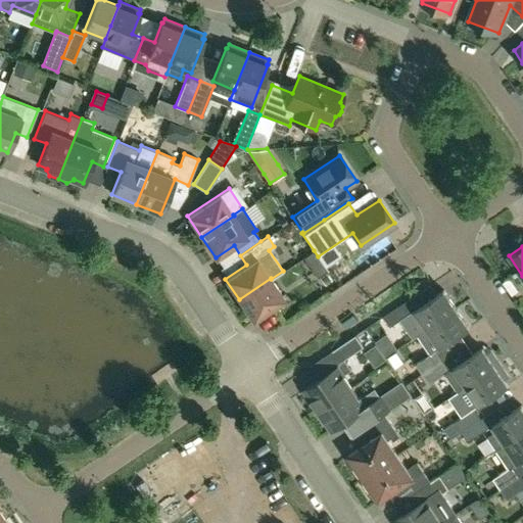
[(318,277),(327,270),(318,256),(314,250),(303,257),(318,277)]
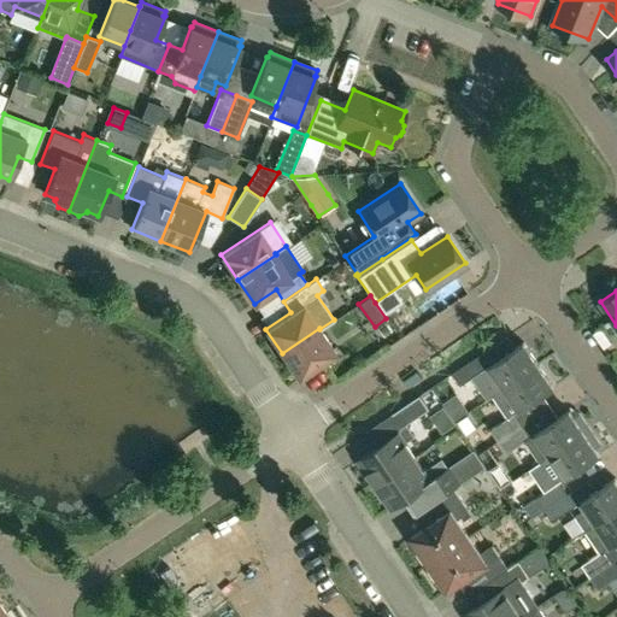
[(336,353),(319,329),(319,328),(282,353),(298,378),(336,353)]
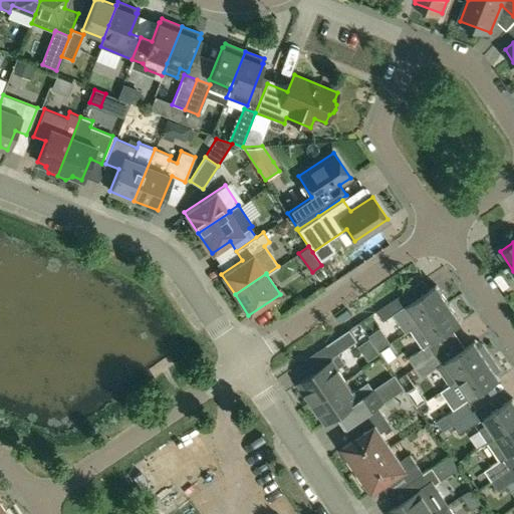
[(408,304),(420,322),(449,303),(437,284),(408,304)]
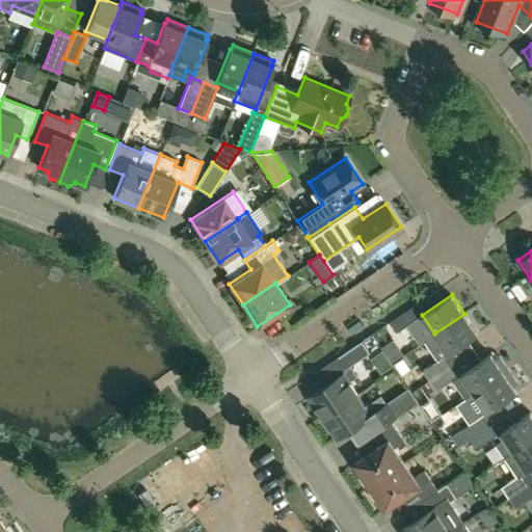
[(397,331),(418,318),(410,308),(390,321),(397,331)]
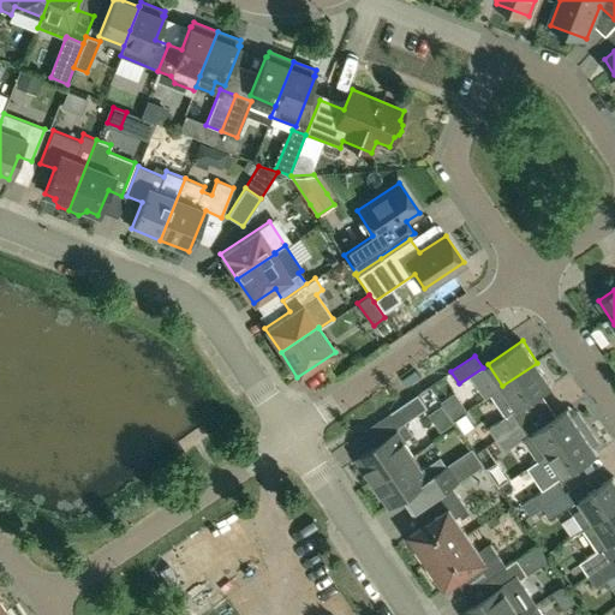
[(537,363),(502,386),(518,408),(551,384),(537,363)]
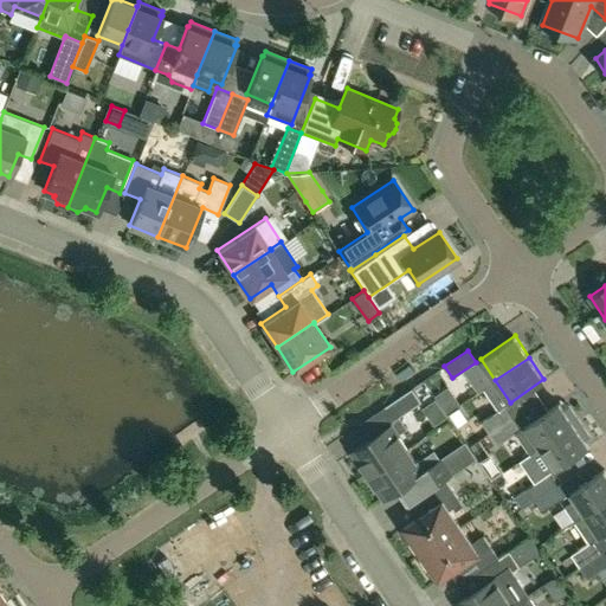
[(353,451),(368,475),(407,449),(399,434),(407,429),(400,417),(421,401),(412,388),(385,406),(394,420),(392,425),(353,451)]
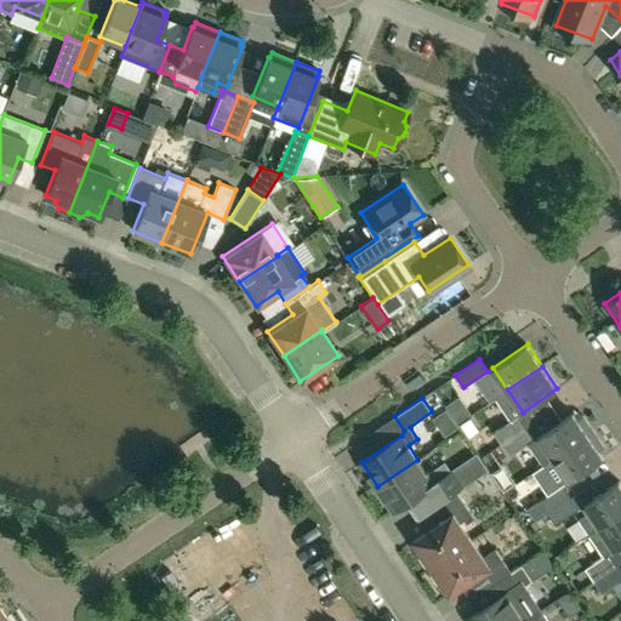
[(573,412),(539,436),(553,459),(593,431),(584,415),(579,412),(574,414),(573,412)]
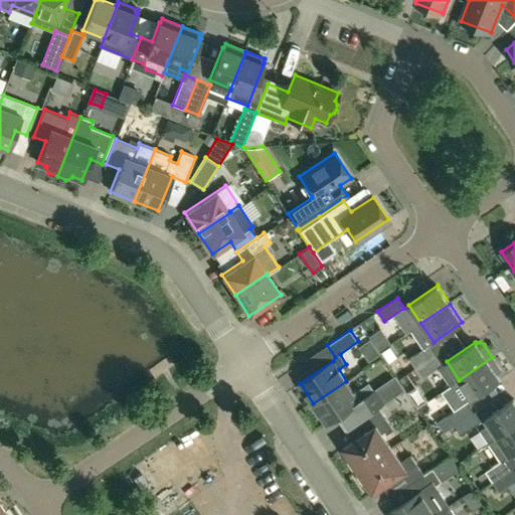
[(408,358),(415,368),(436,354),(428,344),(408,358)]
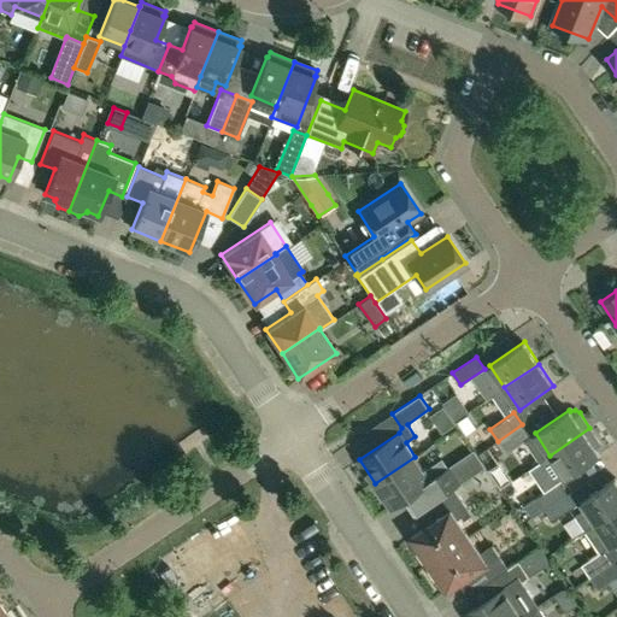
[(506,453),(530,436),(522,424),(498,441),(506,453)]
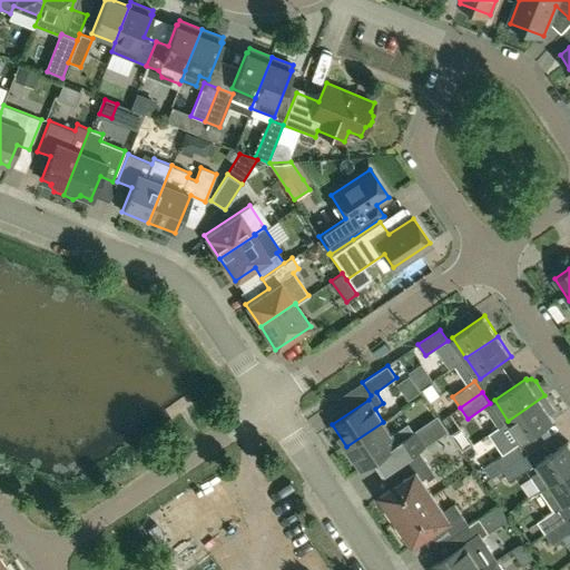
[(553,420),(553,419),(556,414),(554,410),(544,395),(508,421),(522,441),(553,420)]
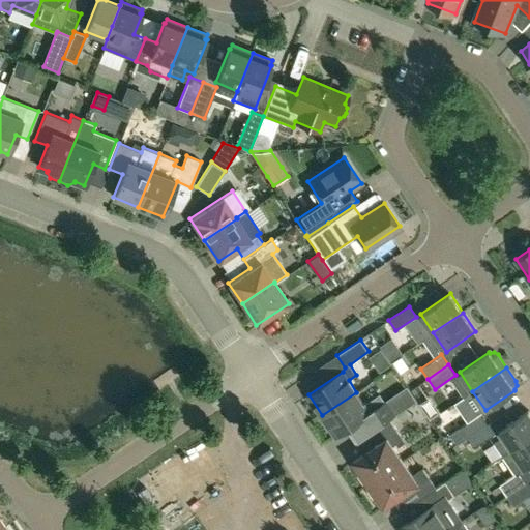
[(364,404),(356,392),(322,415),(335,436),(363,417),(373,431),(390,419),(395,416),(385,402),(382,404),(377,395),(364,404)]
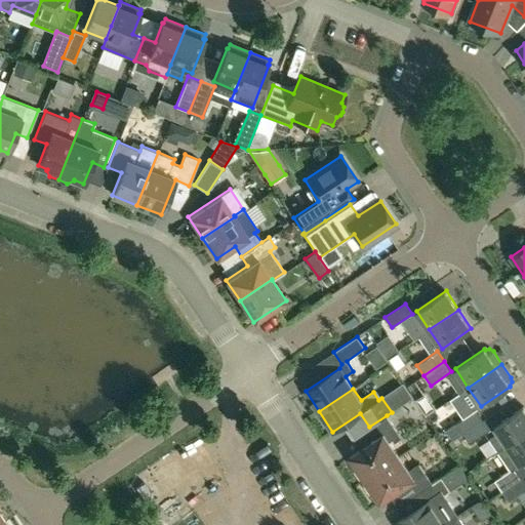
[(494,427),(507,445),(524,432),(524,408),(523,406),(494,427)]
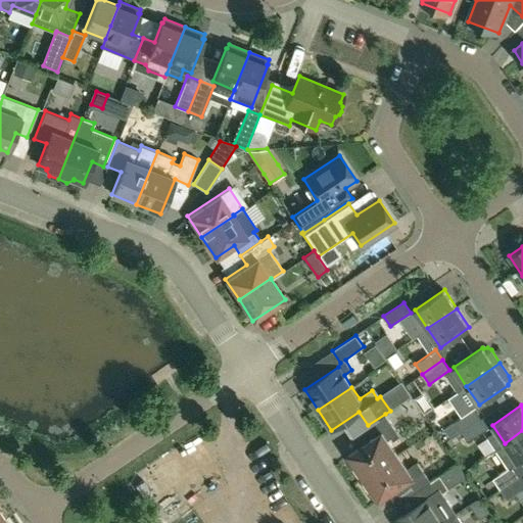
[(450,438),(461,431),(481,418),(474,408),(443,428),(450,438)]
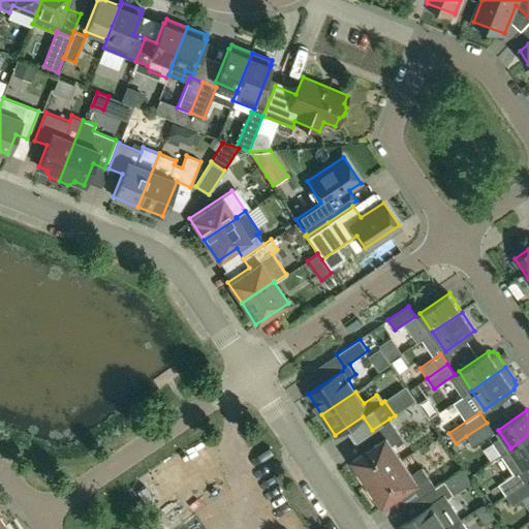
[(352,460),(368,483),(402,460),(392,445),(402,438),(390,418),(372,430),(364,436),(371,447),(352,460)]
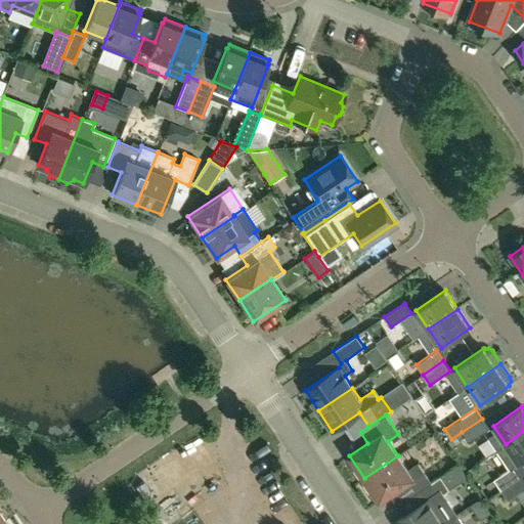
[(469,442),(489,429),(482,419),(462,432),(469,442)]
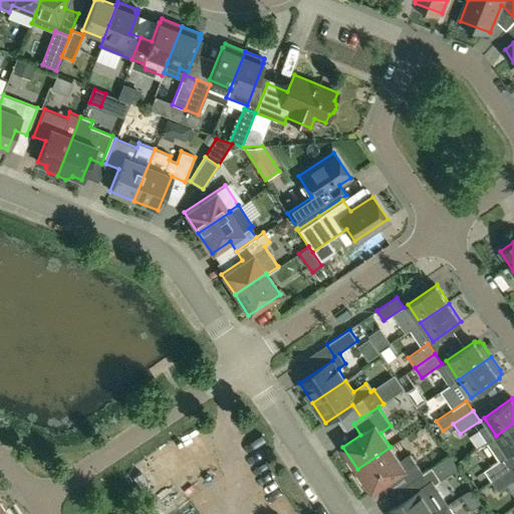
[(513,450),(513,423),(496,436),(509,455),(513,450)]
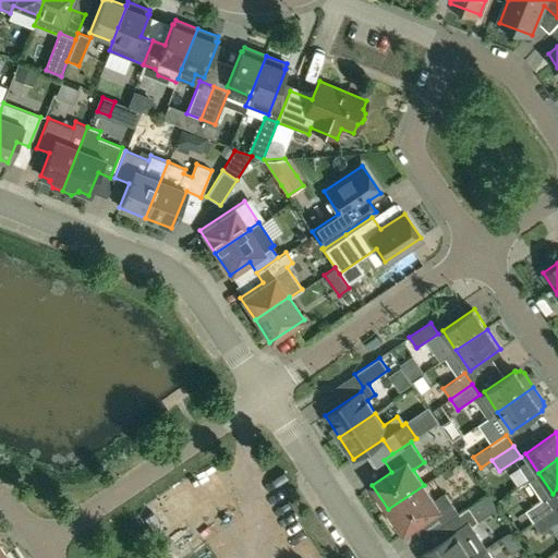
[(432,532),(440,526),(459,513),(445,493),(435,500),(424,485),(388,509),(404,533),(424,520),(432,532)]
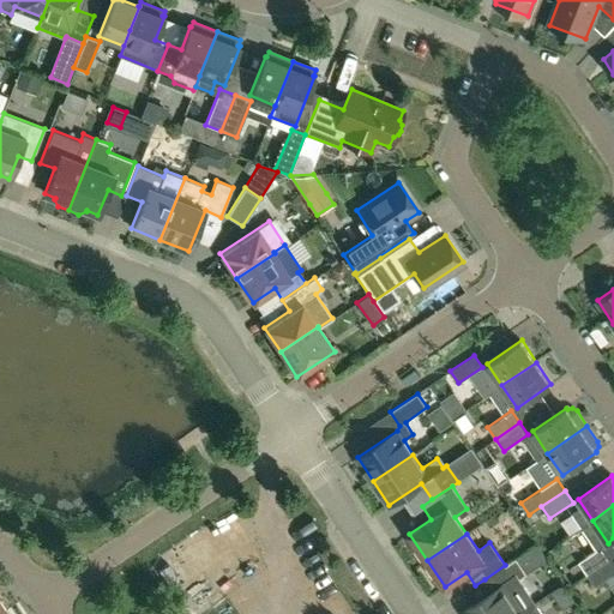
[(537,543),(516,558),(517,560),(527,575),(548,560),(537,543)]
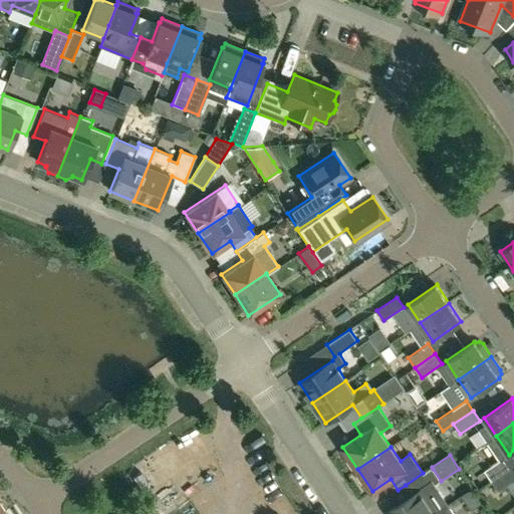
[(484,470),(491,480),(511,467),(504,457),(484,470)]
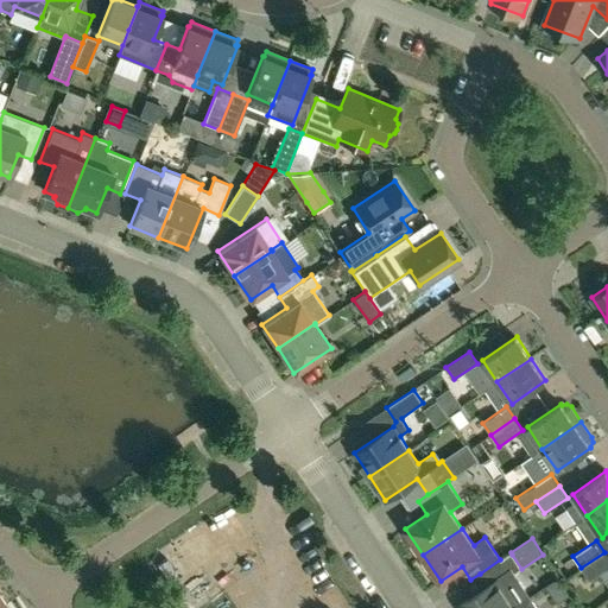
[(457,606),(458,607),(513,607),(530,597),(513,574),(521,569),(512,555),(511,552),(500,559),(480,574),(487,586),(457,606)]
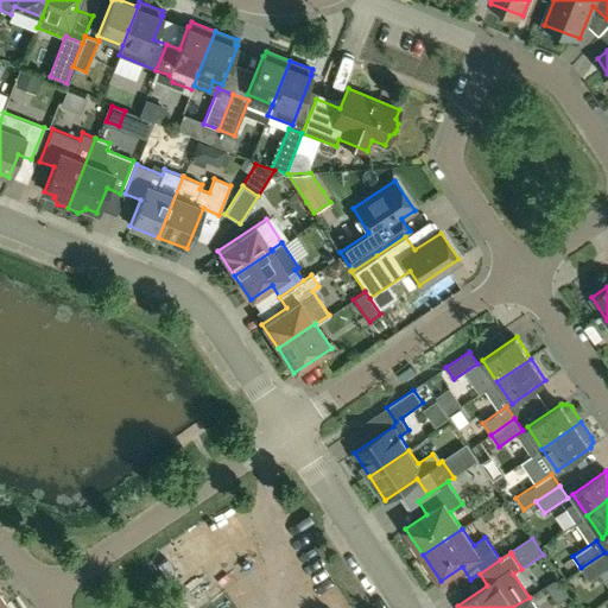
[(589,580),(607,567),(607,557),(605,552),(581,568),(589,580)]
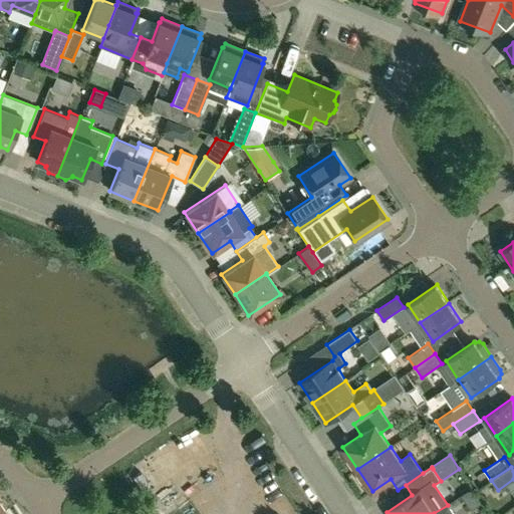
[(453,513),(448,505),(434,513),(453,513)]
